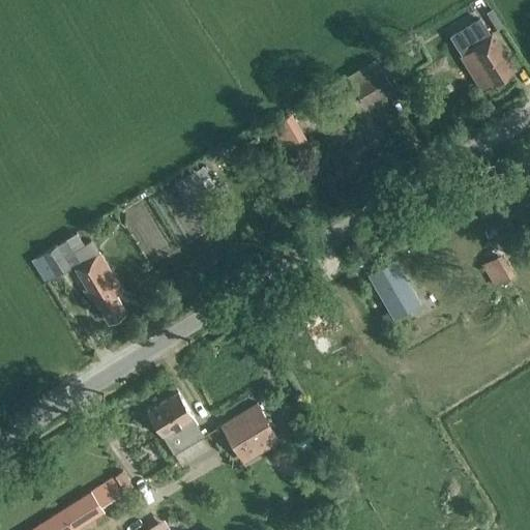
[(470,52),(461,58),(479,90),(490,84),(491,86),(514,71),(492,34),(468,48),(470,52)]
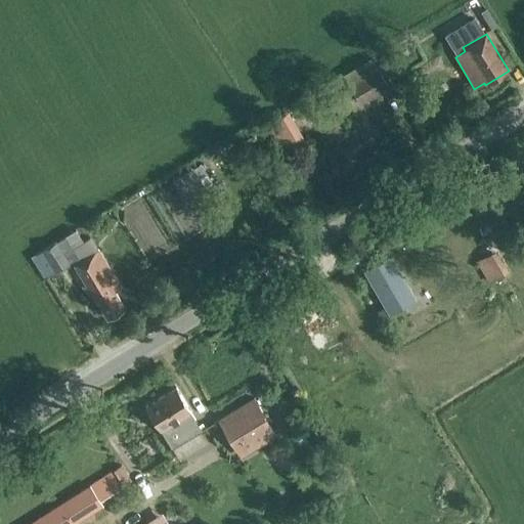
[(361,106),(389,88),(375,67),(347,84),(361,106)]
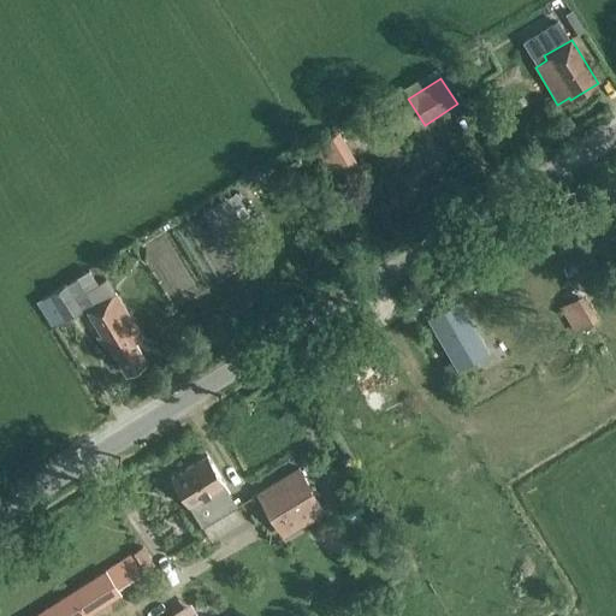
[(313,146),(332,181),(359,166),(339,131),(313,146)]
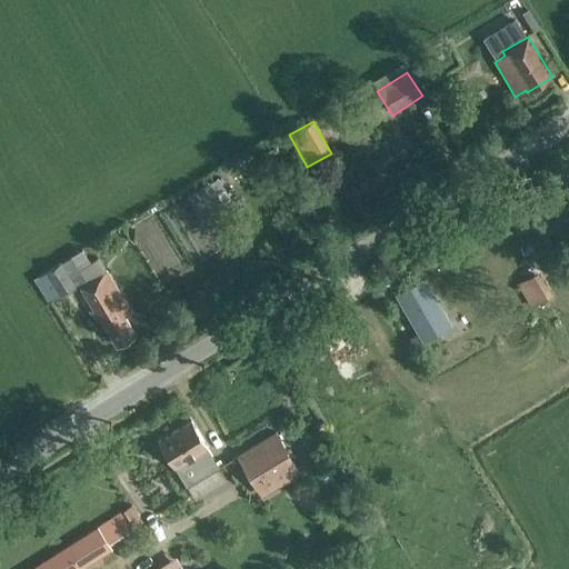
[(201,219),(222,205),(232,198),(226,189),(217,196),(208,182),(187,198),(201,219)]
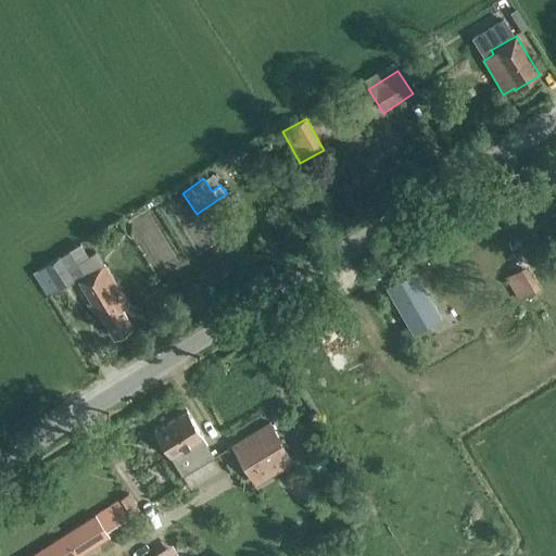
[(76,277),(79,281),(91,302),(86,305),(91,315),(97,312),(113,340),(131,329),(121,311),(128,307),(104,266),(95,250),(84,256),(76,245),(42,267),(43,269),(33,275),(47,297),(76,277)]
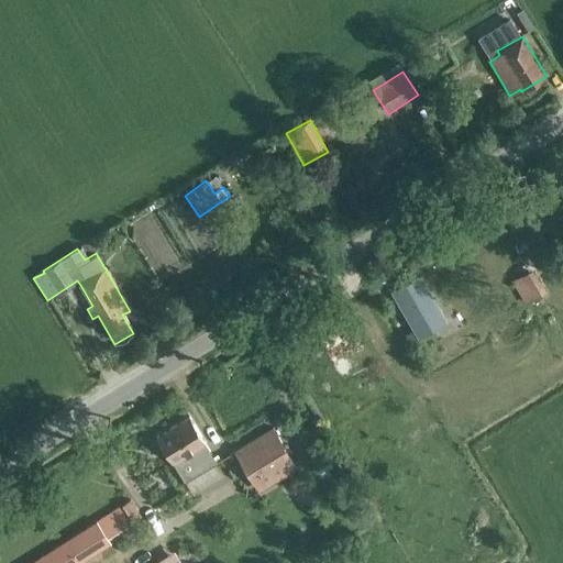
[(547,293),(533,269),(511,282),(525,306),(547,293)]
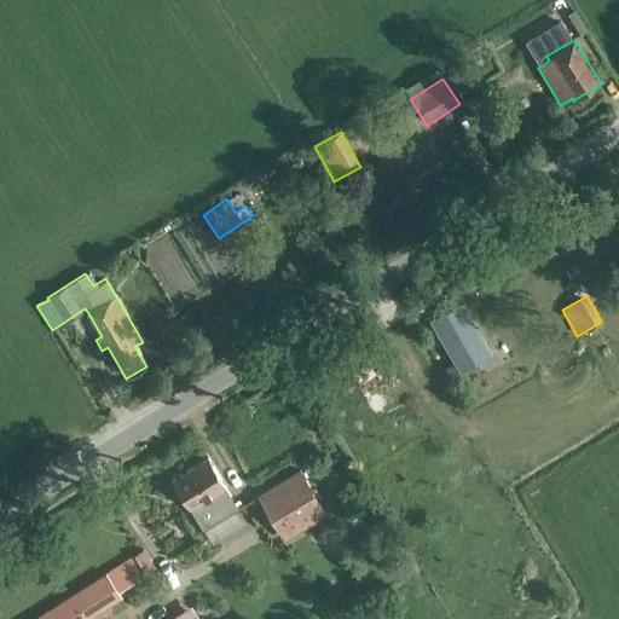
[(460,372),(490,354),(458,301),(428,319),(460,372)]
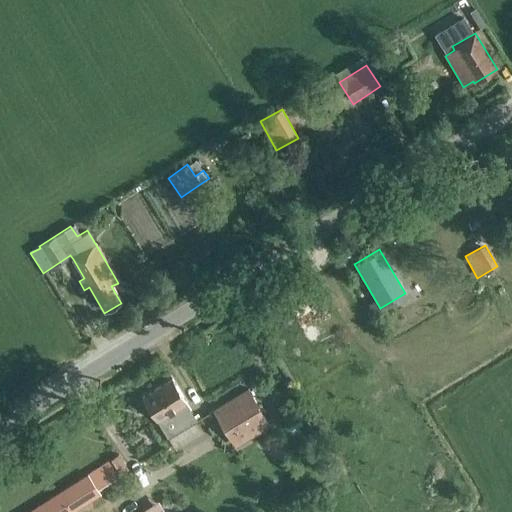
[(157,421),(167,438),(196,421),(186,404),(186,403),(172,380),(142,397),(157,421)]
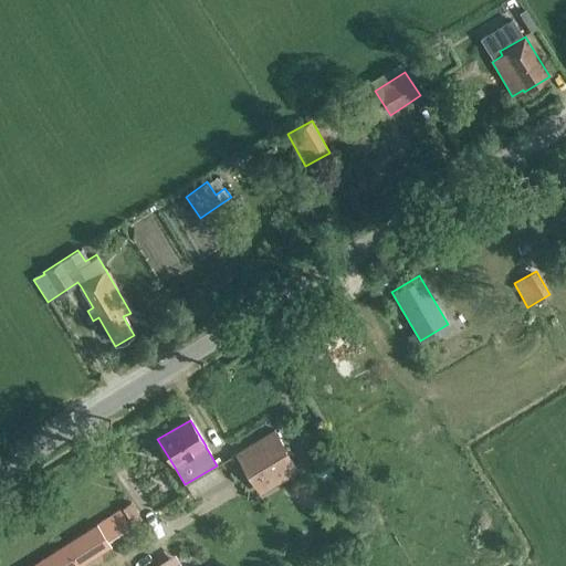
[(273,431),(236,453),(257,489),(294,467),(273,431)]
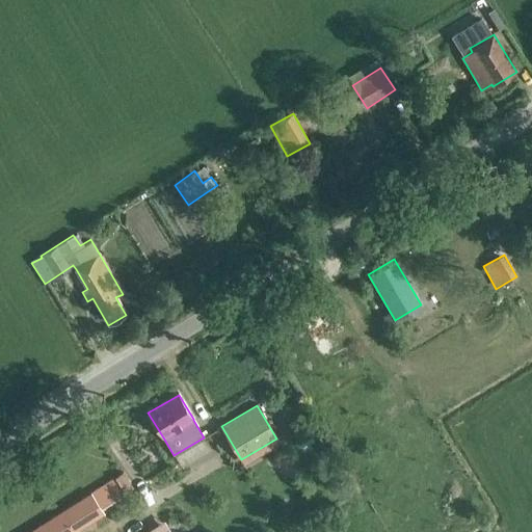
[(81,531),(106,516),(101,509),(134,488),(124,471),(90,493),(29,531),(81,531)]
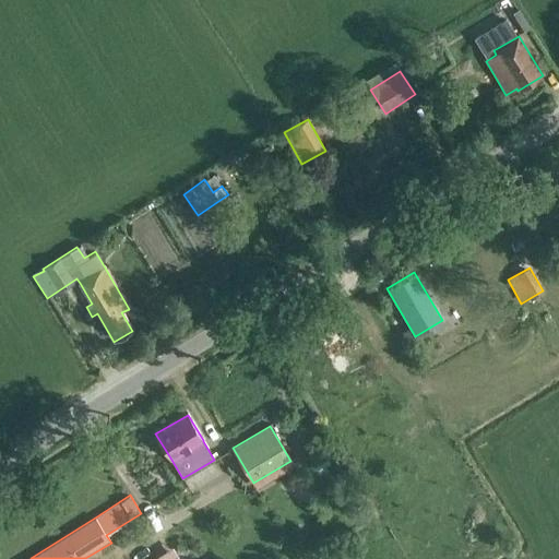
[(180,558),(174,548),(156,558),(180,558)]
